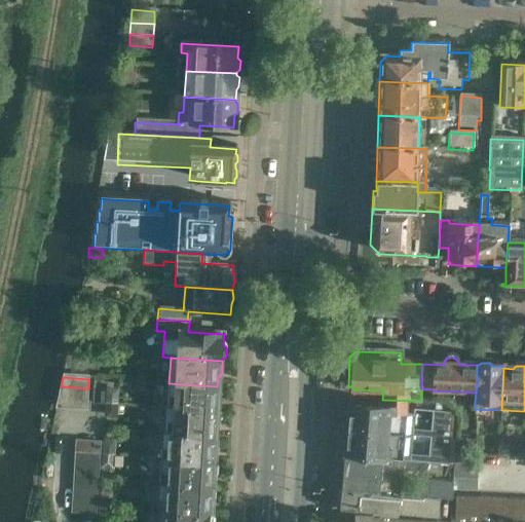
[(217,387),(217,386),(169,383),(166,410),(216,413),(216,402),(220,399),(220,390),(217,387)]
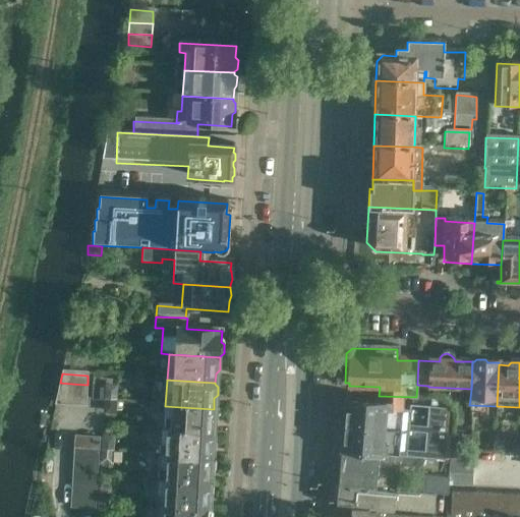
[(70,408),(72,384),(60,383),(54,407),(70,408)]
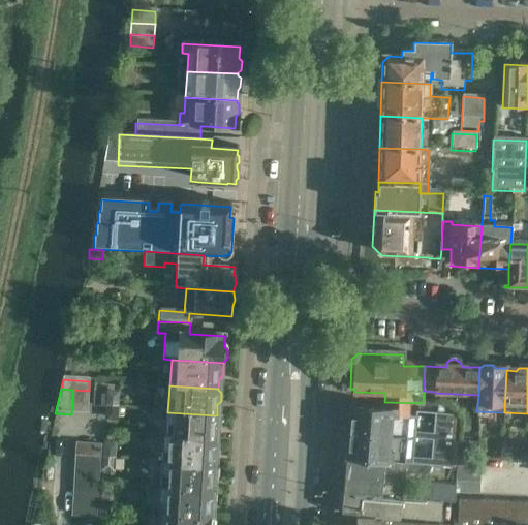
[(87,415),(89,391),(73,390),(71,414),(87,415)]
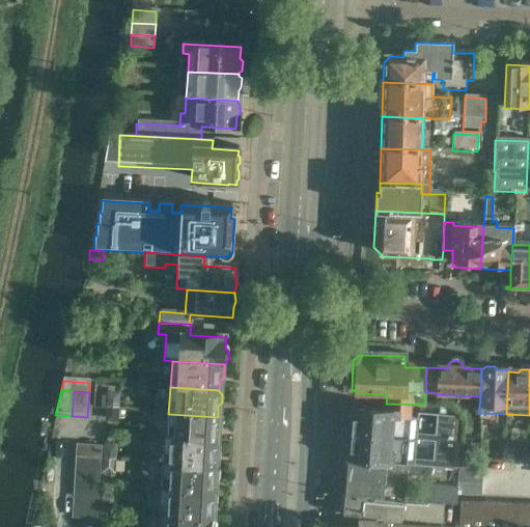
[(107,397),(106,409),(106,411),(114,411),(115,397),(107,397)]
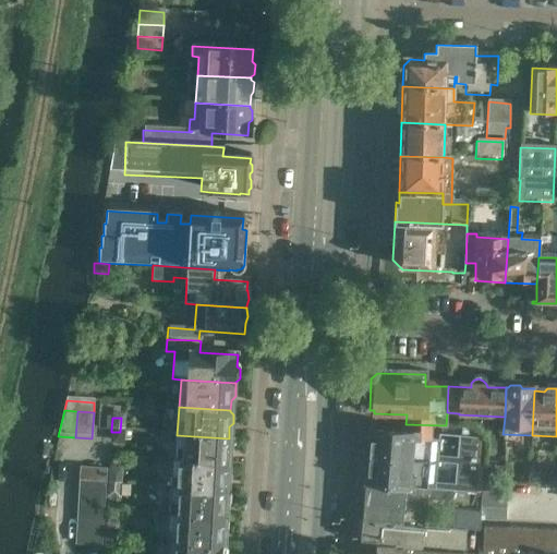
[(366,435),(364,458),(422,464),(473,468),(475,445),(470,440),(458,437),(457,442),(419,440),(419,435),(406,434),(406,433),(403,433),(386,432),(375,431),(375,432),(371,435),(370,435),(370,436),(366,435)]
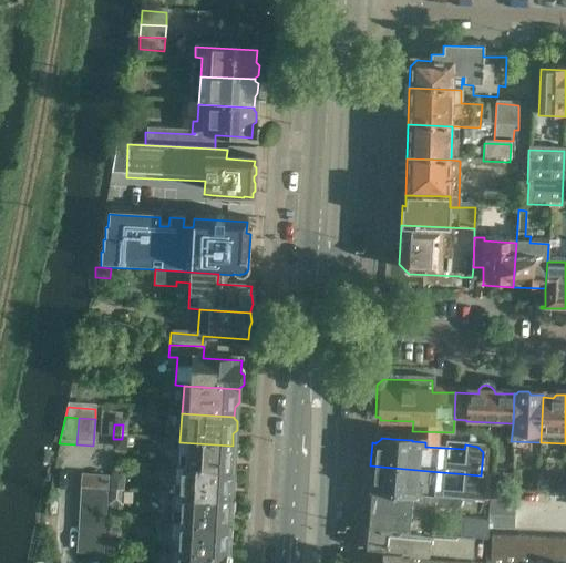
[(121,452),(122,439),(113,439),(112,451),(121,452)]
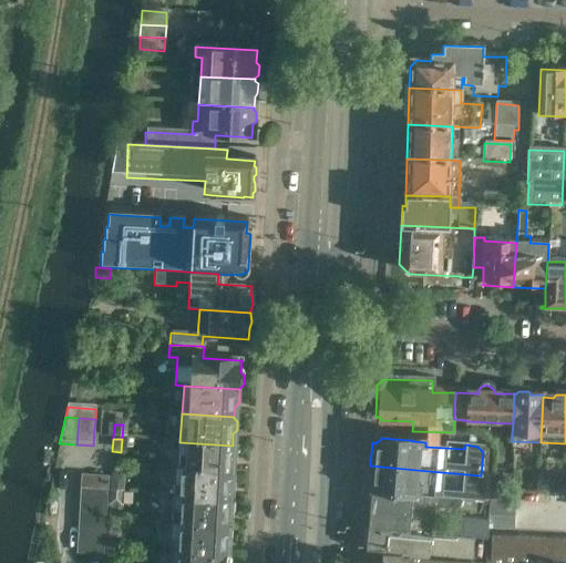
[(233,446),(179,442),(178,469),(230,473),(232,462),(235,459),(236,450),(233,446)]
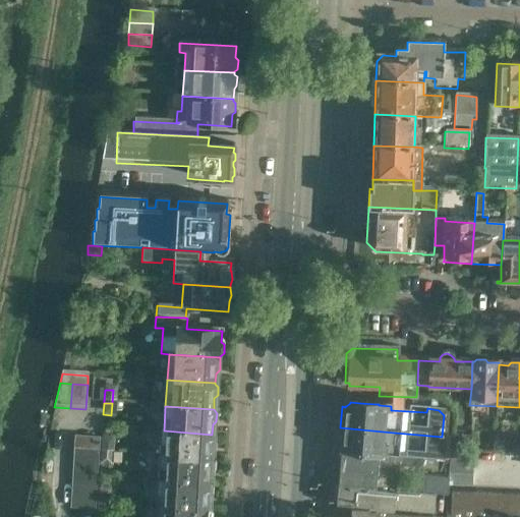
[(441,462),(442,437),(394,433),(340,427),(338,452),(341,452),(419,460),(441,462)]
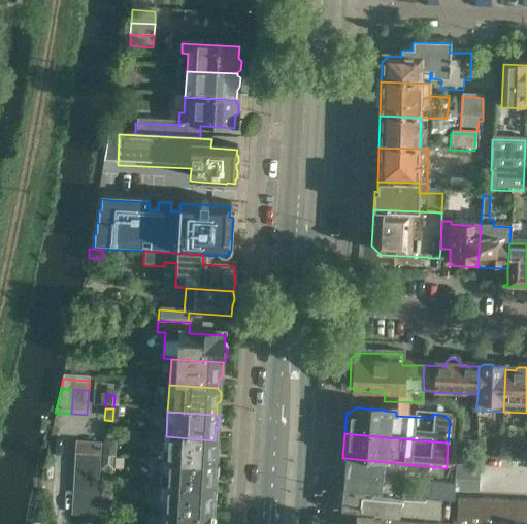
[(218,445),(215,440),(166,436),(164,436),(162,463),(213,466),(213,456),(218,453),(218,445)]
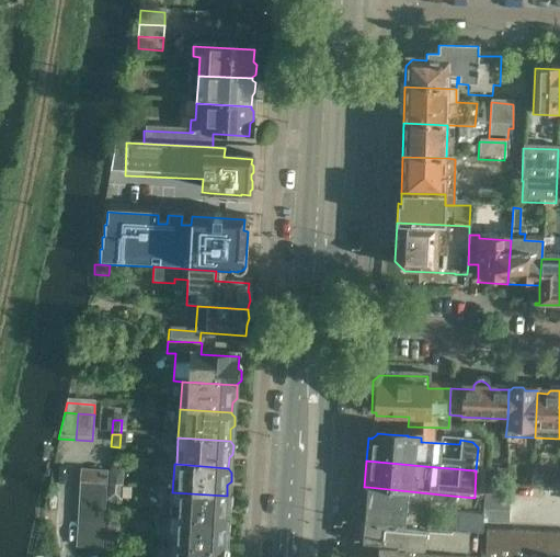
[(505,489),(506,474),(486,473),(484,488),(505,489)]
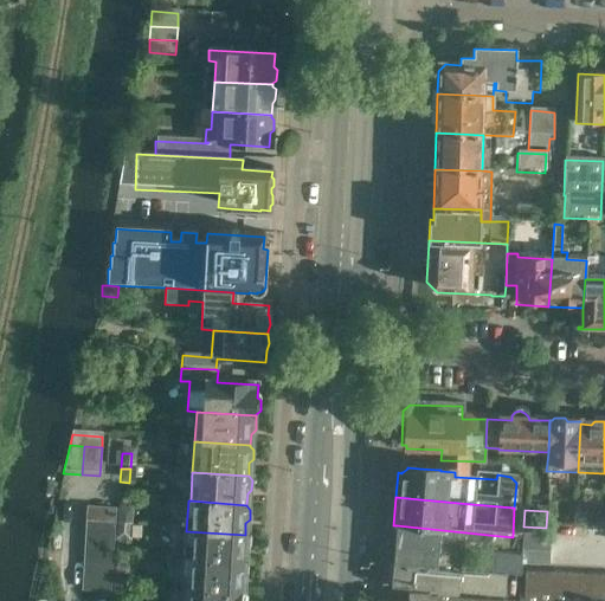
[(87,511),(85,525),(111,527),(111,512),(87,511)]
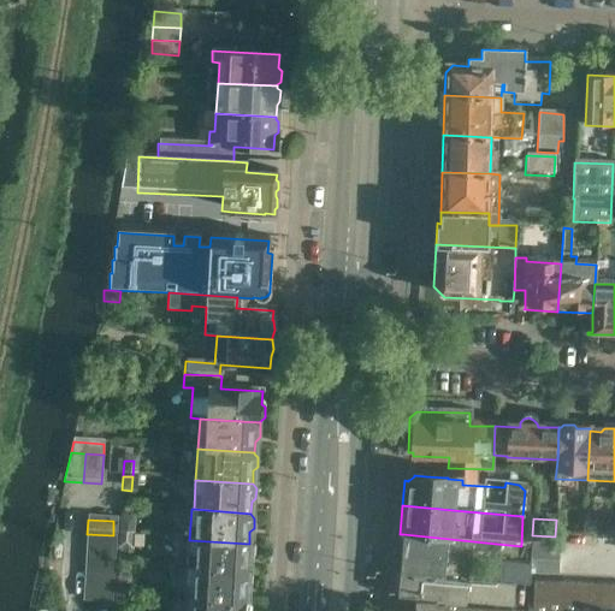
[(119,521),(118,535),(129,537),(130,521),(119,521)]
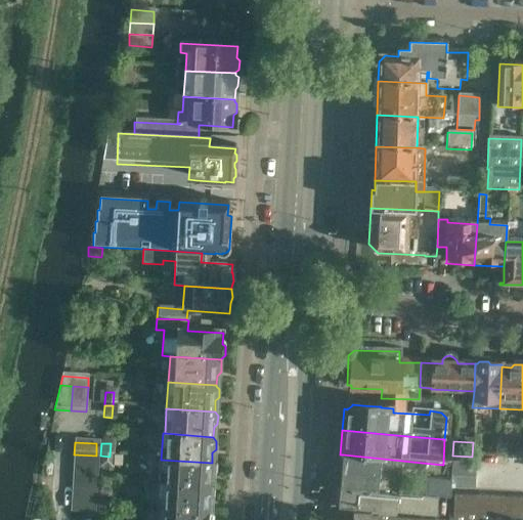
[(497,447),(497,459),(505,460),(506,447),(497,447)]
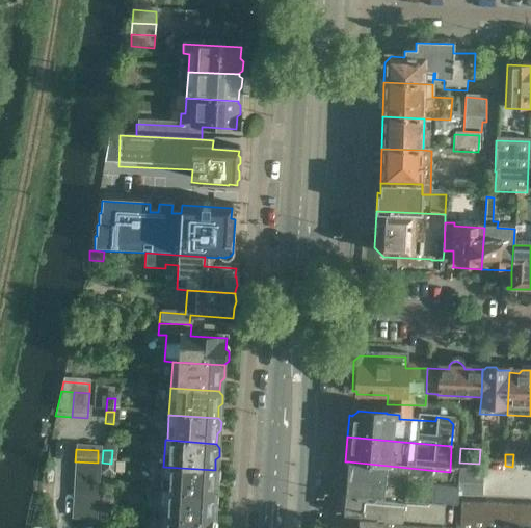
[(97,474),(98,463),(75,462),(74,473),(97,474)]
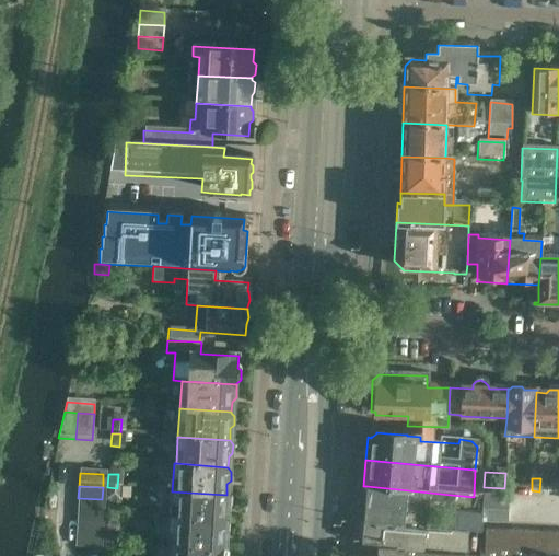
[(450,508),(451,495),(367,486),(364,507),(428,511),(428,506),(450,508)]
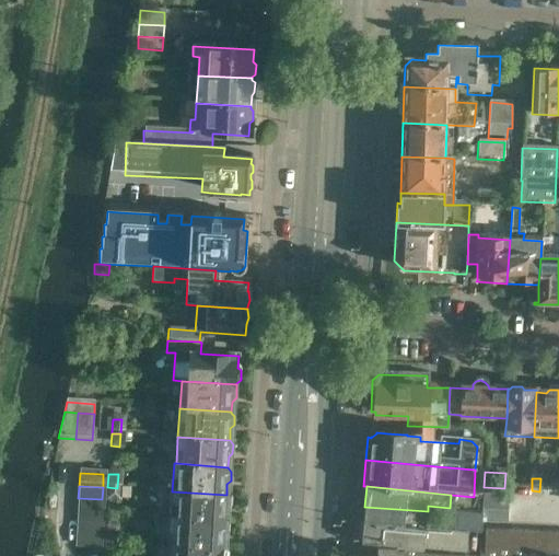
[(116,501),(117,488),(107,487),(107,500),(116,501)]
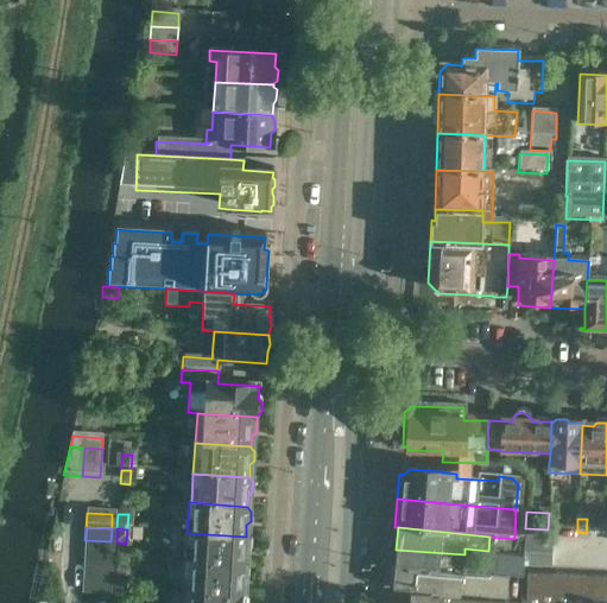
[(548,529),(525,528),(525,543),(551,544),(551,529),(548,529)]
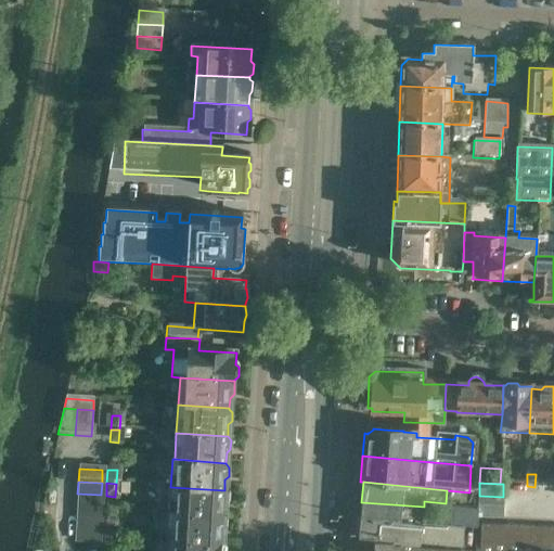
[(228,495),(224,490),(170,487),(169,514),(222,519),(223,507),(227,503),(228,495)]
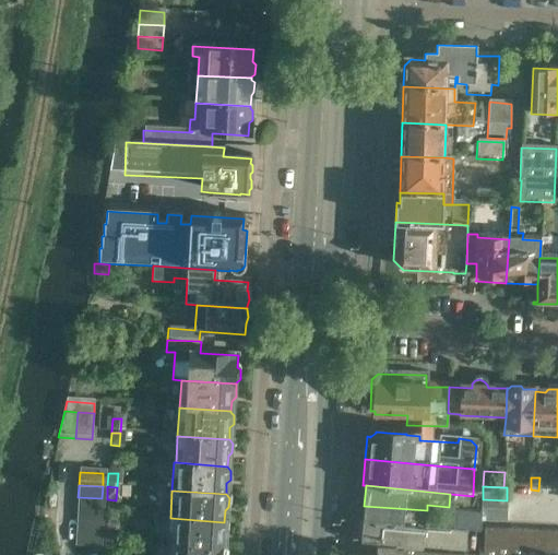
[(101,511),(102,498),(78,497),(78,510),(101,511)]
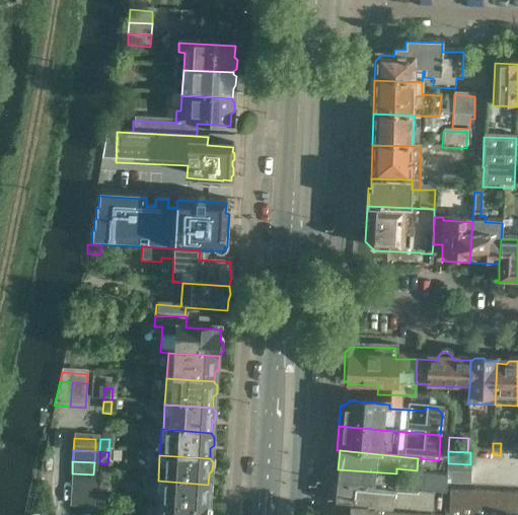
[(470,475),(470,464),(448,463),(447,474),(470,475)]
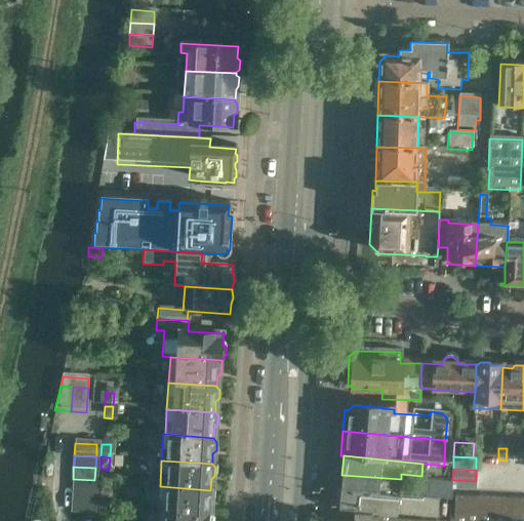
[(451,492),(452,484),(421,482),(420,488),(400,486),(401,479),(341,475),(340,492),(399,496),(433,501),(451,502),(451,492)]
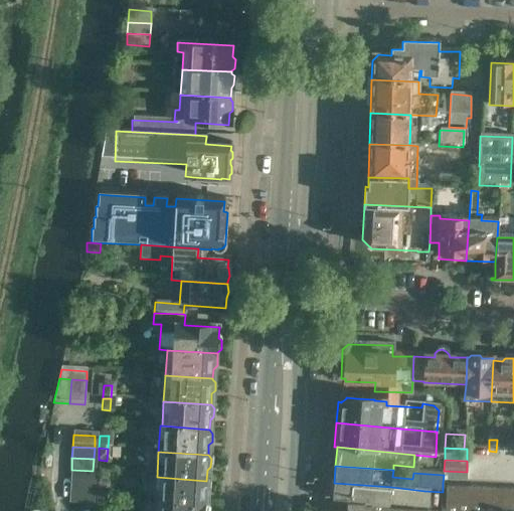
[(93,482),(93,471),(71,470),(70,482),(80,482),(93,482)]
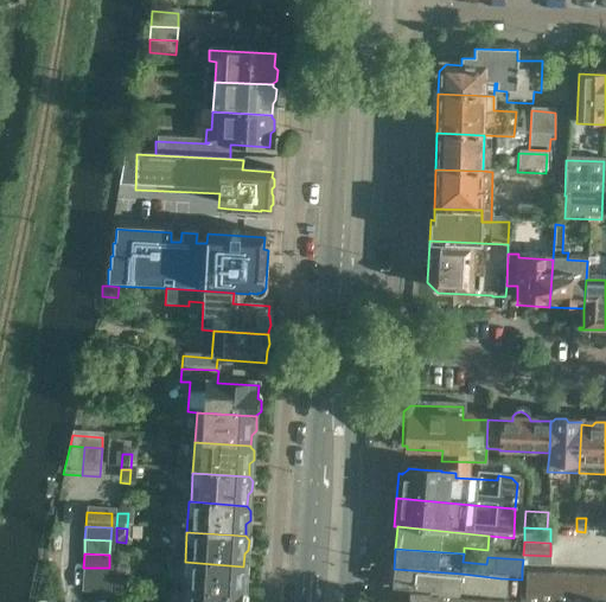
[(550,570),(550,556),(523,555),(523,559),(522,569),(550,570)]
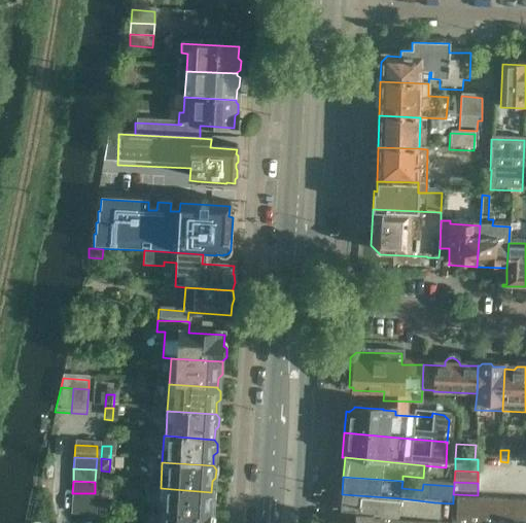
[(214,495),(211,492),(161,488),(159,514),(210,518),(210,507),(214,503),(214,495)]
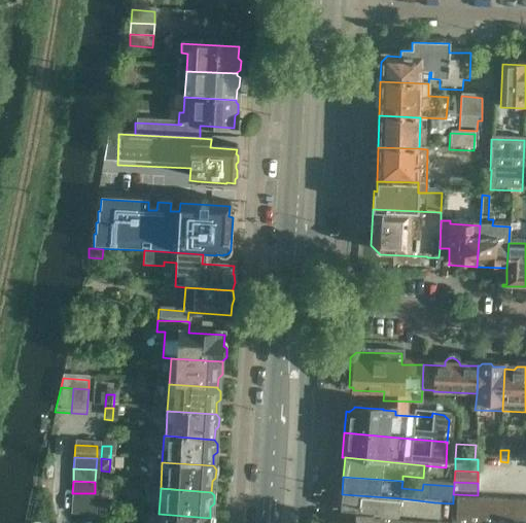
[(81,517),(82,493),(72,493),(71,517),(81,517)]
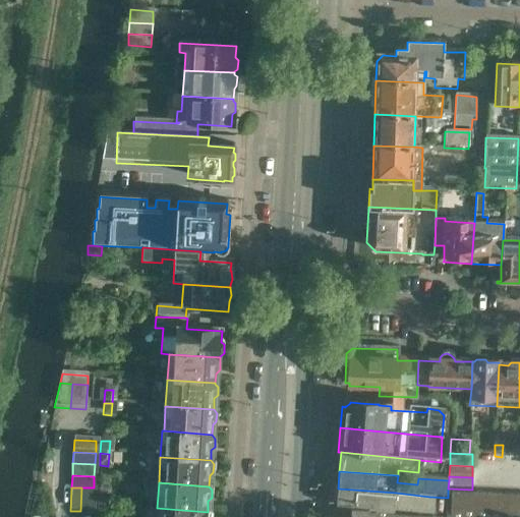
[(92,512),(94,487),(81,487),(80,511),(92,512)]
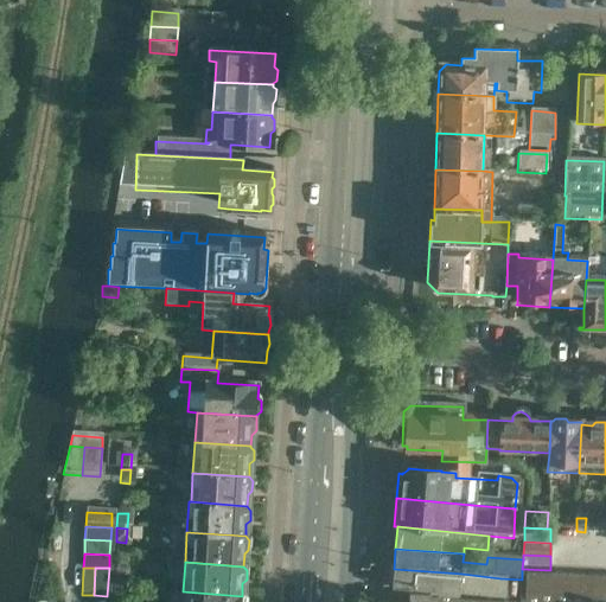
[(498,600),(501,578),(461,574),(394,569),(393,589),(431,593),(431,594),(498,600)]
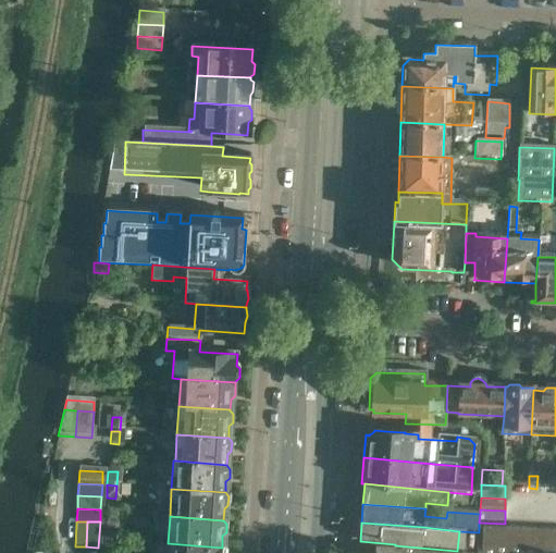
[(104,525),(103,539),(112,540),(113,526),(104,525)]
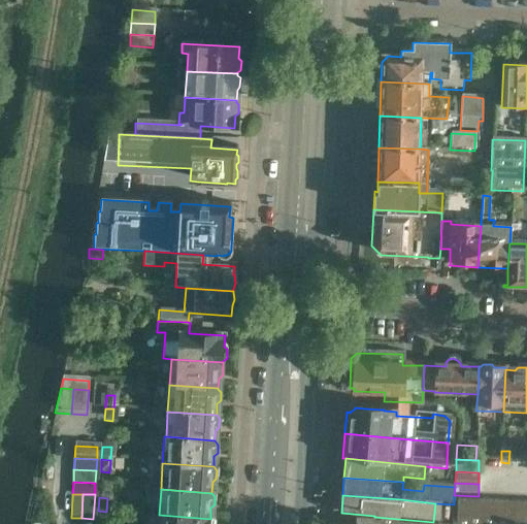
[(526,523),(526,504),(457,501),(456,523),(397,523),(397,519),(355,517),(355,518),(357,518),(356,523),(526,523)]
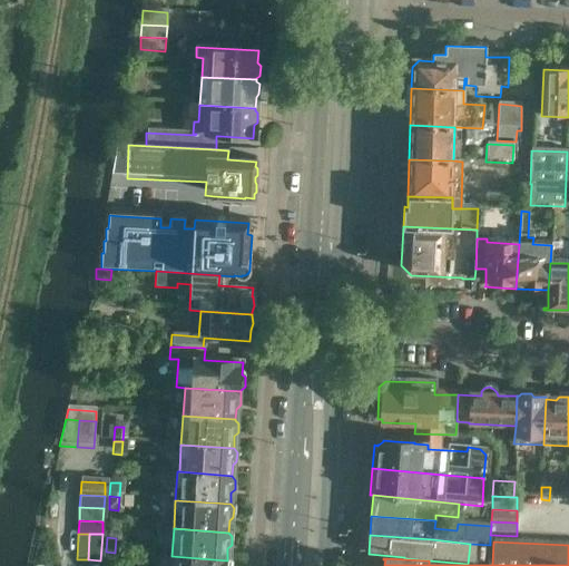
[(114,565),(115,553),(106,552),(105,565),(114,565)]
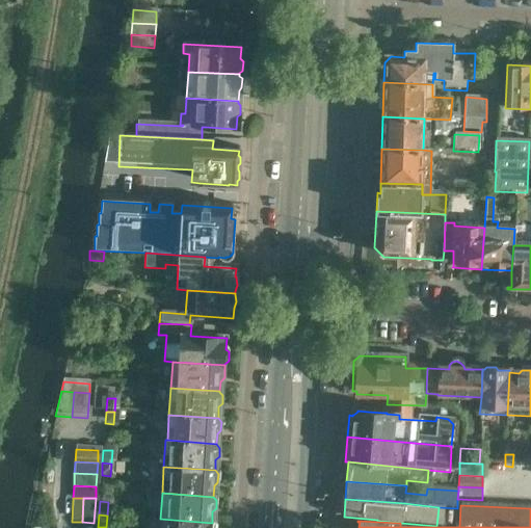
[(215,527),(215,526),(212,523),(160,519),(159,527),(215,527)]
